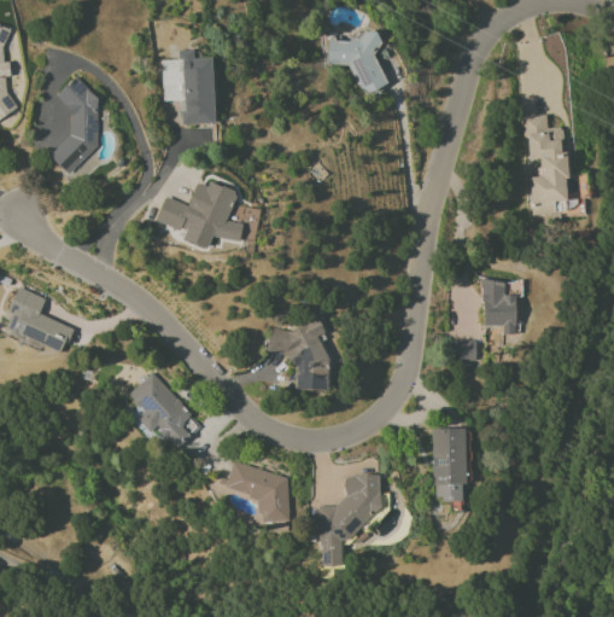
[(0,23),(17,31),(9,48),(10,64),(16,63),(17,77),(11,77),(12,93),(23,109),(0,123),(0,23)]
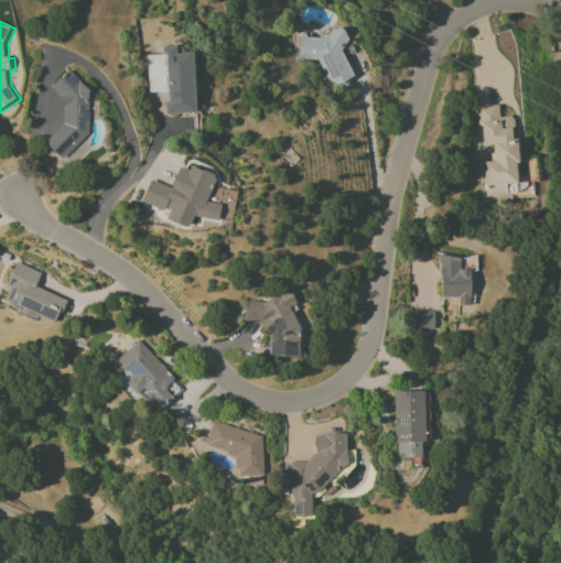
[(301,57),(302,33),(309,33),(309,32),(320,32),(320,38),(322,34),(328,34),(334,28),(345,29),(349,40),(343,50),(355,75),(332,86),(319,60),(301,57)]
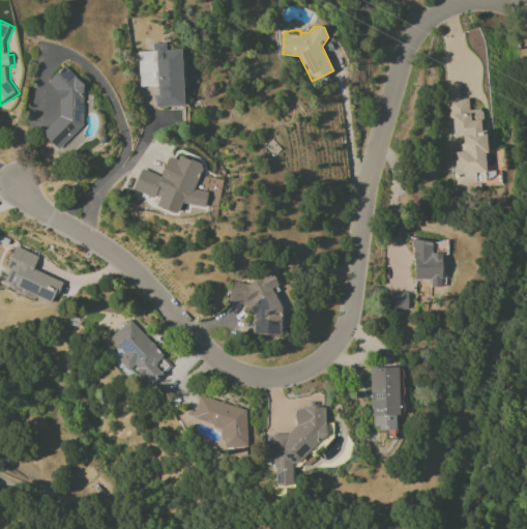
[(157,107),(156,94),(155,94),(155,86),(142,86),(140,51),(154,51),(153,42),(167,42),(168,50),(182,49),(185,105),(157,107)]
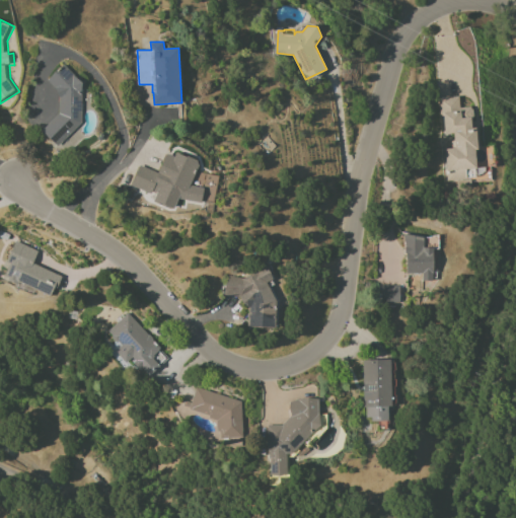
[(43,130),(60,113),(60,96),(57,86),(49,79),(65,64),(83,83),(82,122),(59,145),(43,130)]
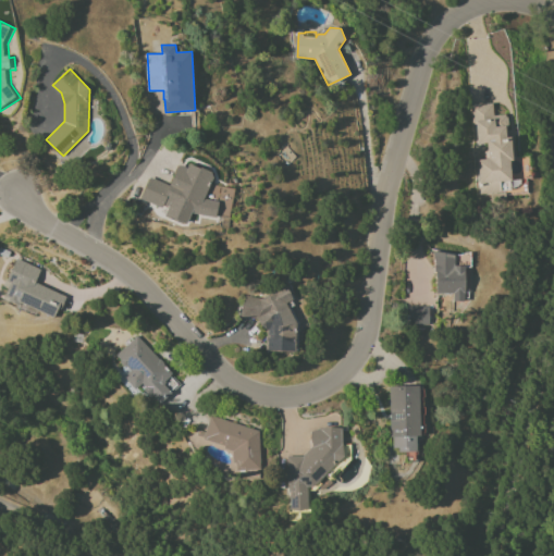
[(472,104),(475,120),(477,120),(479,143),(489,143),(490,158),(479,159),(482,193),(493,194),(494,201),(507,201),(507,190),(513,189),(509,158),(514,157),(513,136),(507,136),(506,127),(511,127),(509,113),(494,114),(494,102),(472,104)]
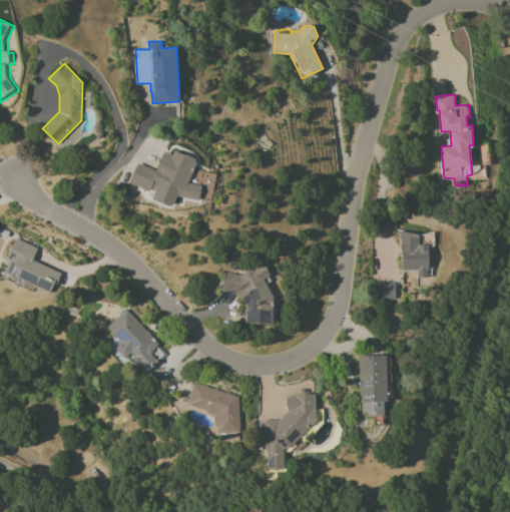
[(138,162),(156,170),(165,150),(173,154),(175,150),(194,157),(197,162),(188,182),(202,184),(200,199),(177,195),(172,206),(152,197),(156,189),(151,187),(150,191),(130,182),(138,162)]
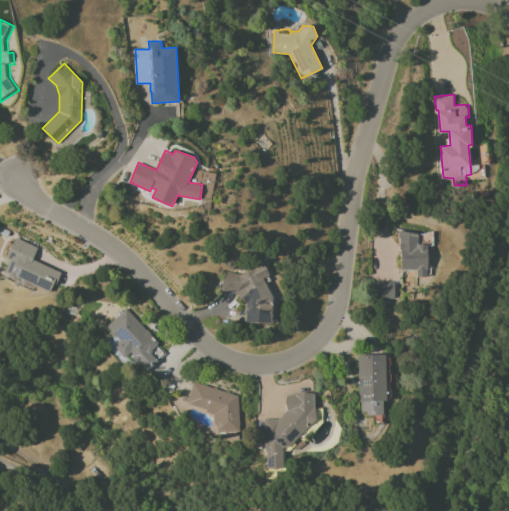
[(398,230),(401,242),(400,249),(401,249),(401,269),(417,269),(417,276),(428,276),(427,244),(419,243),(418,233),(398,230)]
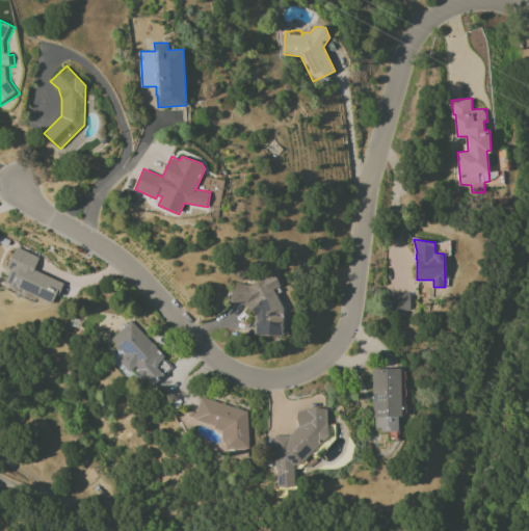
[(0,290),(0,269),(6,258),(64,286),(54,308),(12,288),(9,295),(0,290)]
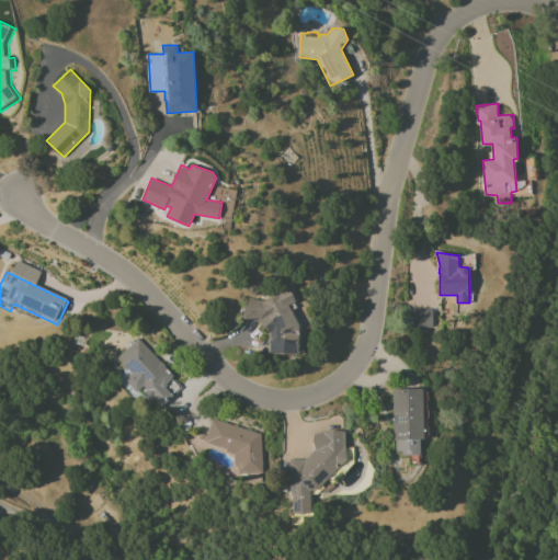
[(247,296),(243,318),(260,321),(264,327),(269,331),(268,352),(299,354),(300,324),(289,304),(297,300),(288,286),(264,299),(247,296)]
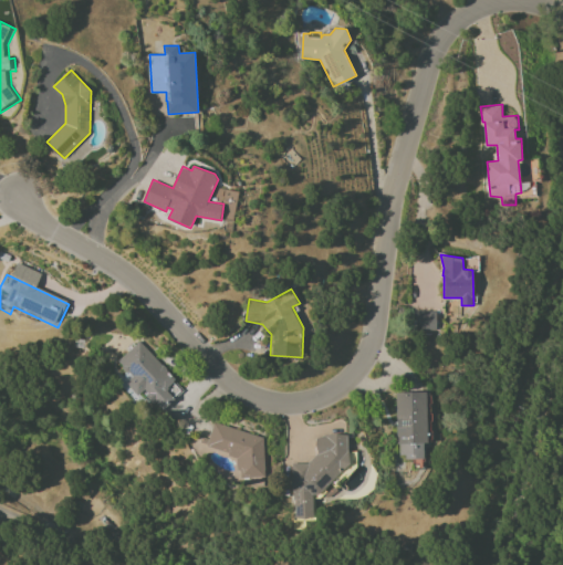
[(417,311),(418,330),(437,330),(437,311),(417,311)]
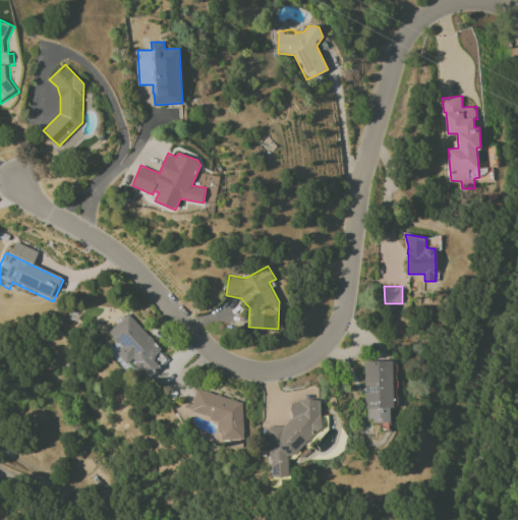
[(129,316),(171,364),(150,383),(108,335),(129,316)]
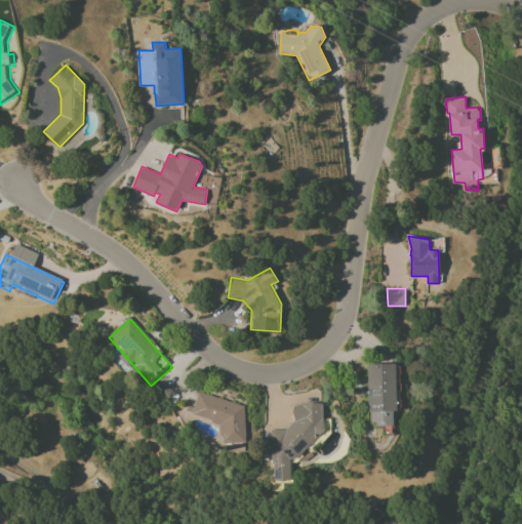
[(367,363),(369,410),(371,410),(371,421),(376,421),(376,425),(394,425),(394,410),(397,410),(396,363),(367,363)]
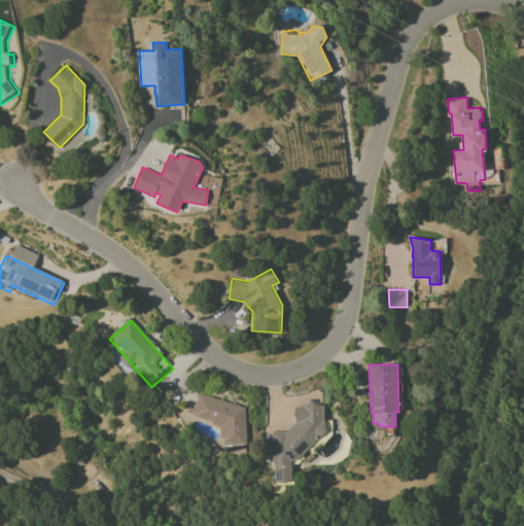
[(201,392),(246,407),(246,422),(250,422),(251,442),(247,445),(224,445),(223,437),(221,437),(220,426),(213,423),(214,421),(194,414),(201,392)]
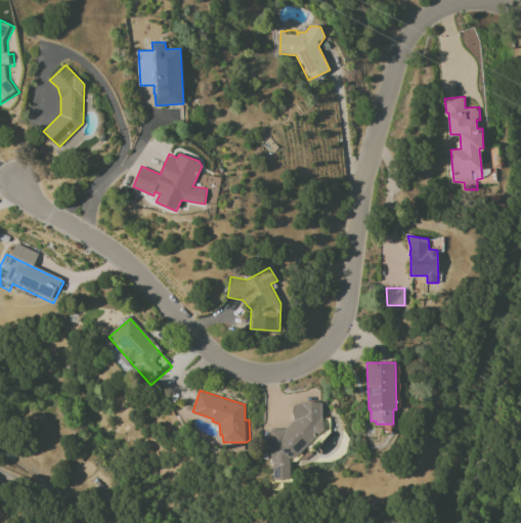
[(271,428),(286,428),(295,419),(292,410),(294,403),(302,401),(312,400),(322,402),(324,430),(297,456),(290,458),(291,479),(274,479),(273,459),(270,445),(272,437),(271,428)]
